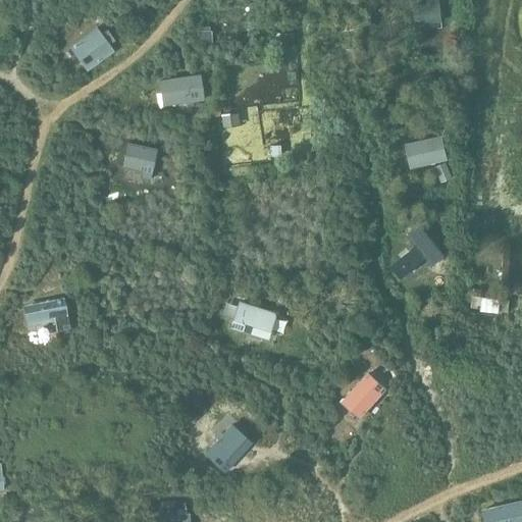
[(425,0),(426,5),(412,7),(415,33),(422,32),(422,25),(440,23),(441,23),(438,0),(425,0)]
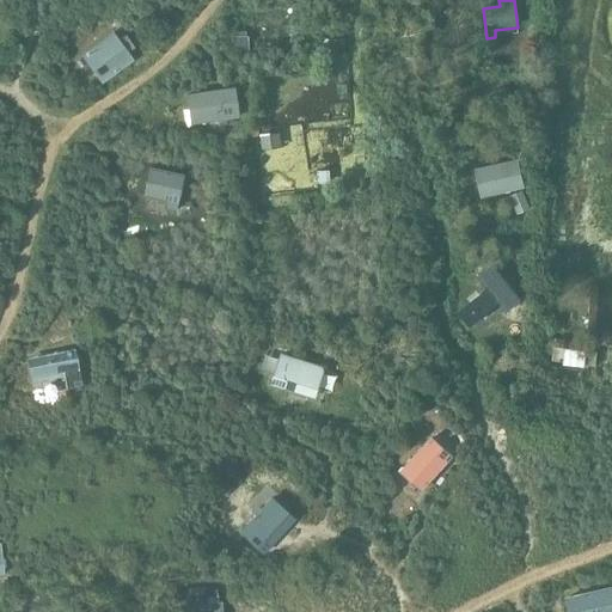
[(112,37),(84,57),(102,83),(130,62),(124,54),(116,43),(112,37)]
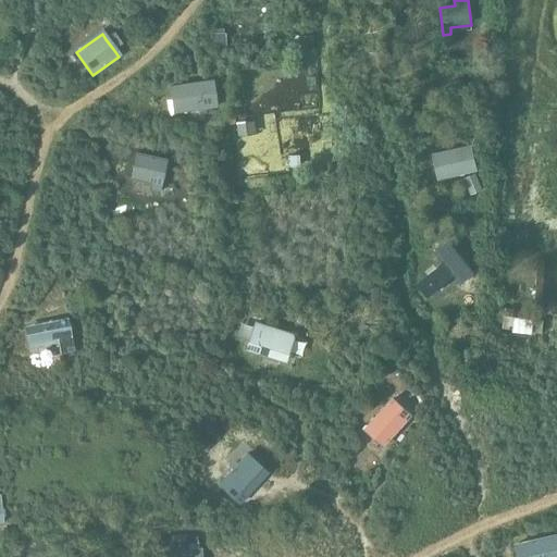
[(110,36),(106,39),(113,49),(120,45),(113,34),(110,36)]
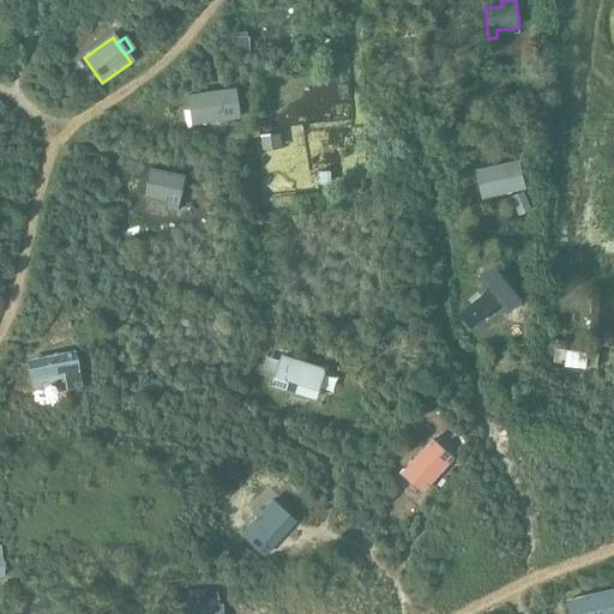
[(247,37),(233,38),(234,54),(248,53),(247,37)]
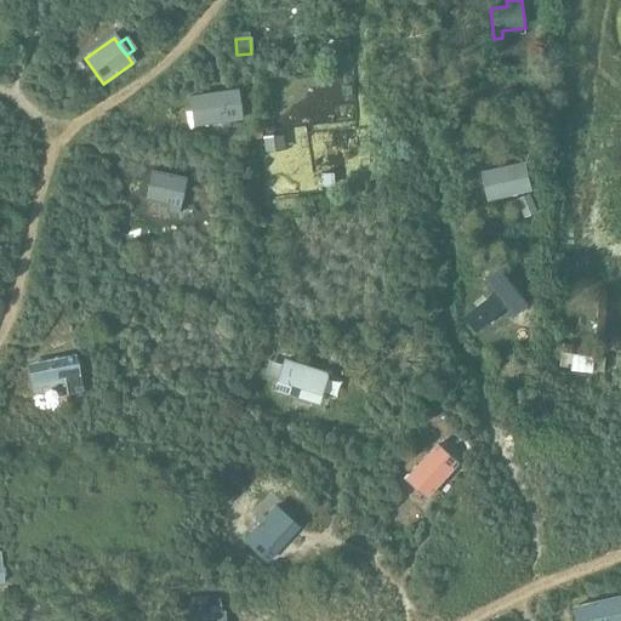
[(349,40),(334,41),(334,58),(349,57),(349,40)]
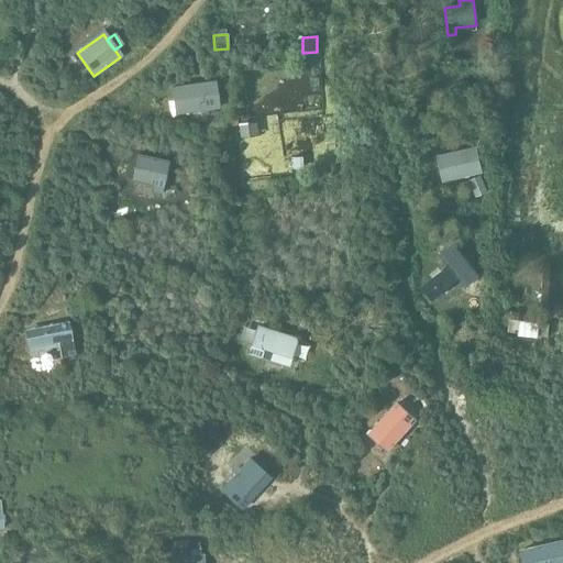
[(214,83),(170,88),(174,116),(219,110),(214,83)]
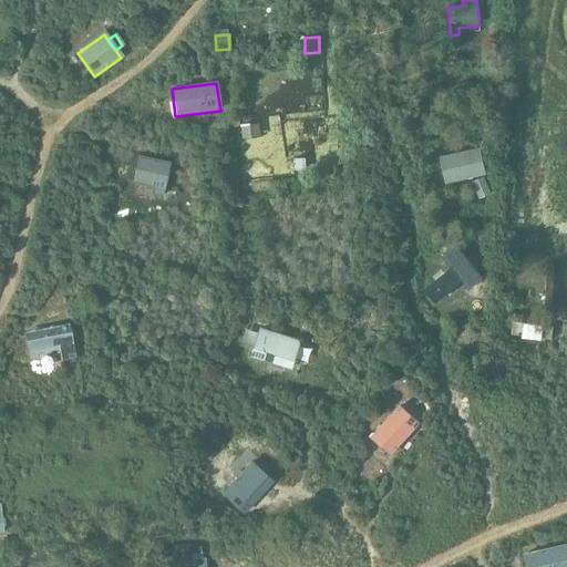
[(259,124),(241,126),(243,140),(260,136),(259,124)]
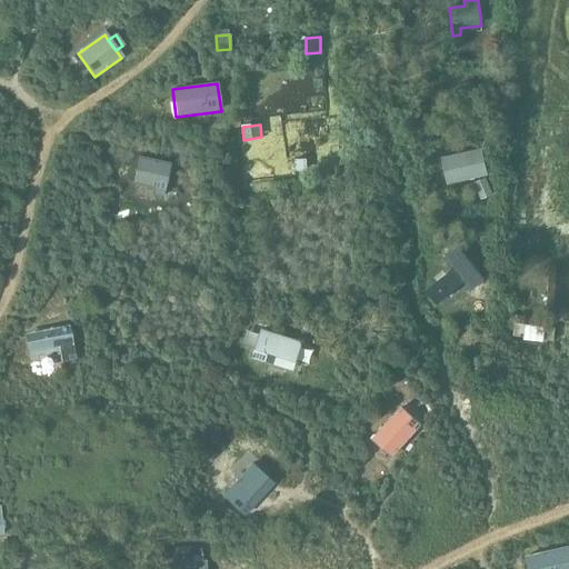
[(441,158),(447,186),(488,177),(482,149),(441,158)]
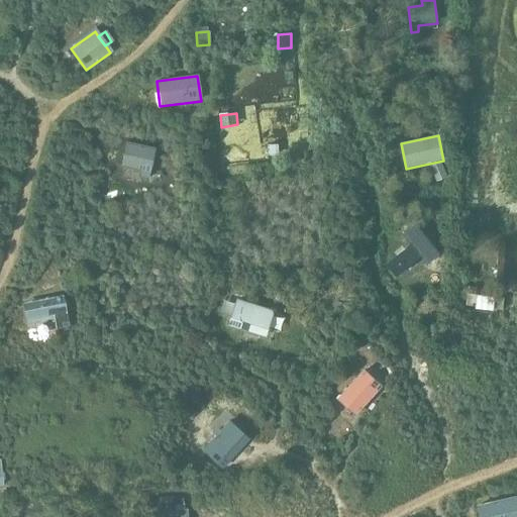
[(139,177),(147,179),(154,148),(125,141),(119,166),(140,171),(139,177)]
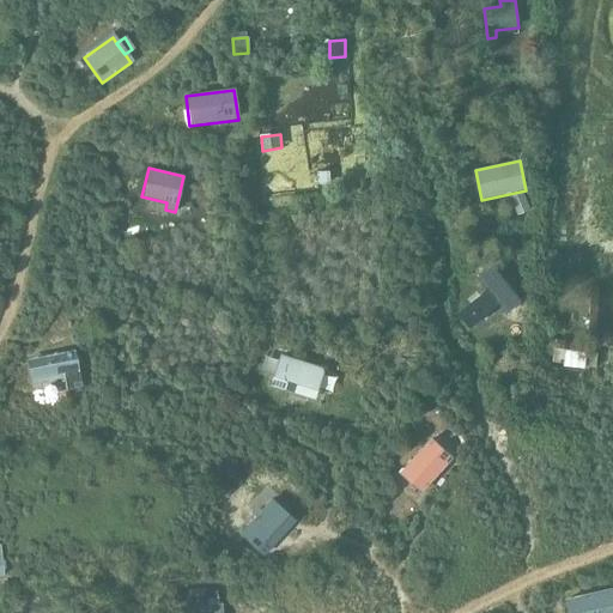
[(486,290),(457,313),(469,328),(499,304),(507,314),(521,302),(491,266),(477,277),(486,290)]
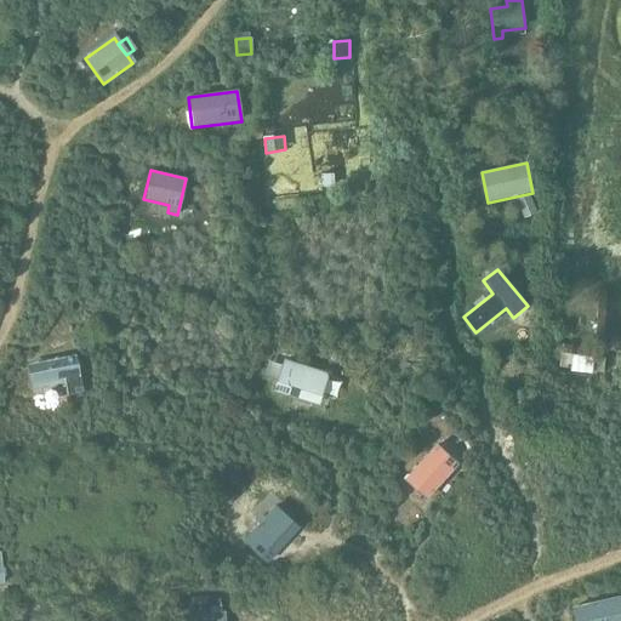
[(571,370),(598,374),(600,358),(574,354),(571,370)]
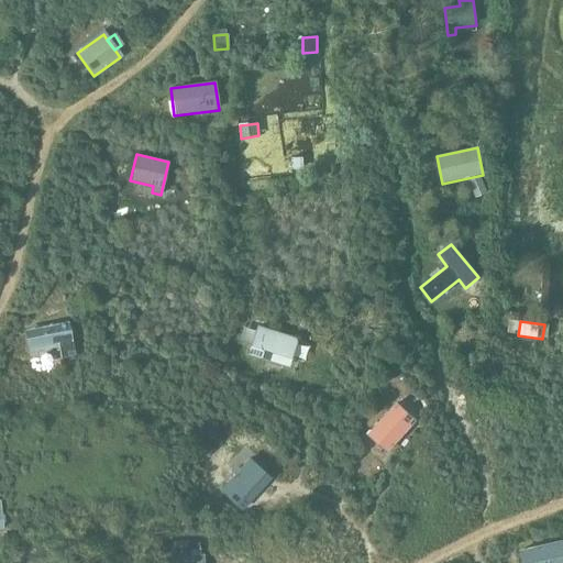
[(23,331),(28,352),(57,345),(59,357),(74,355),(67,323),(23,331)]
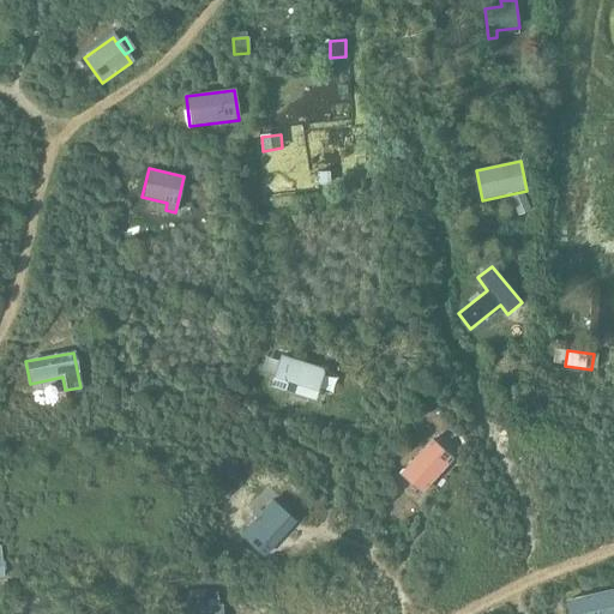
[(325,371),(282,357),(272,387),(315,401),(325,371)]
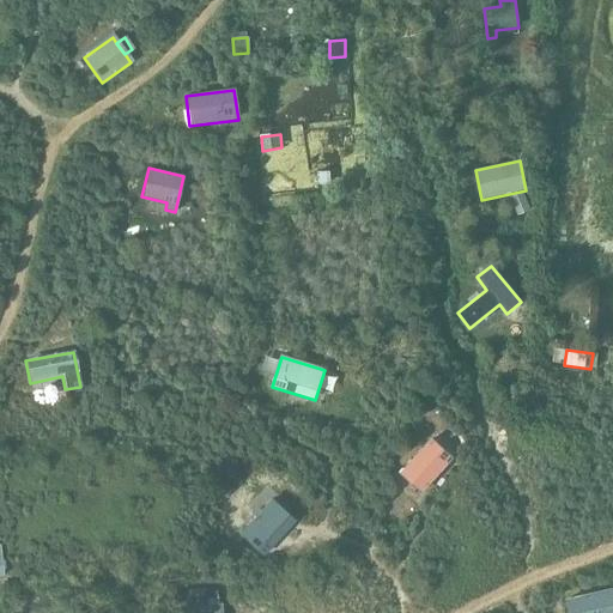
[(401,474),(402,475),(399,479),(418,496),(422,491),(423,492),(454,457),(432,438),(401,474)]
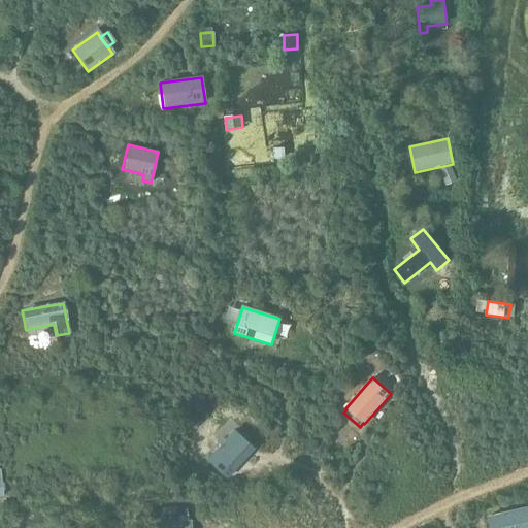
[(226,480),(240,462),(235,458),(248,443),(233,431),(206,462),(226,480)]
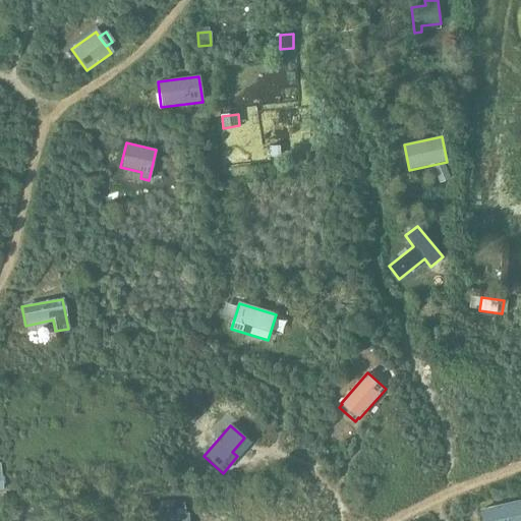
[(520,520),(520,502),(520,501),(480,510),(482,520),(520,520)]
